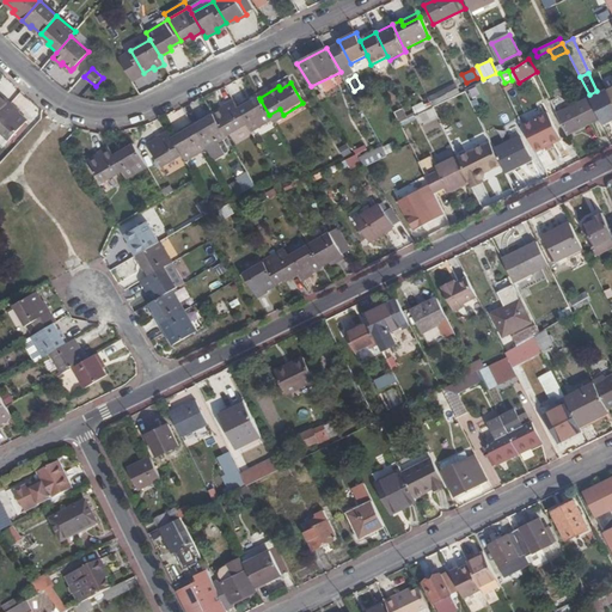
[(485,97),(479,84),(465,91),(471,104),(485,97)]
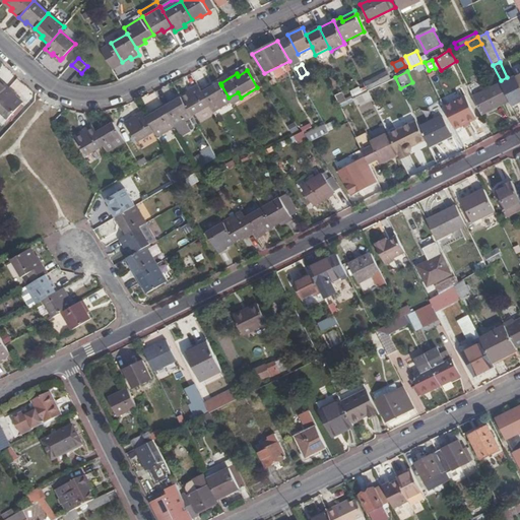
[(367,84),(370,90),(379,85),(388,81),(385,74),(367,84)]
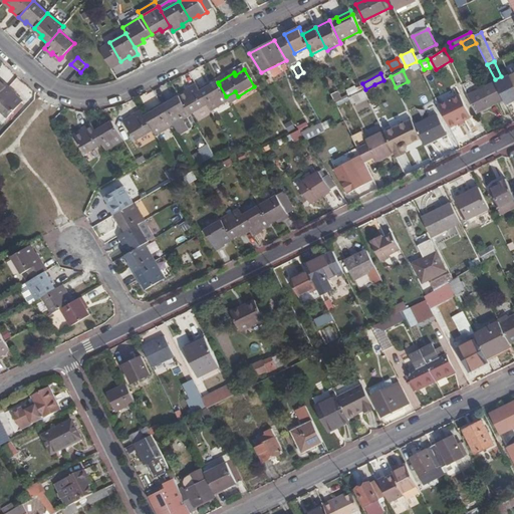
[(513,79),(511,73),(496,81),(505,99),(507,104),(513,100),(513,79)]
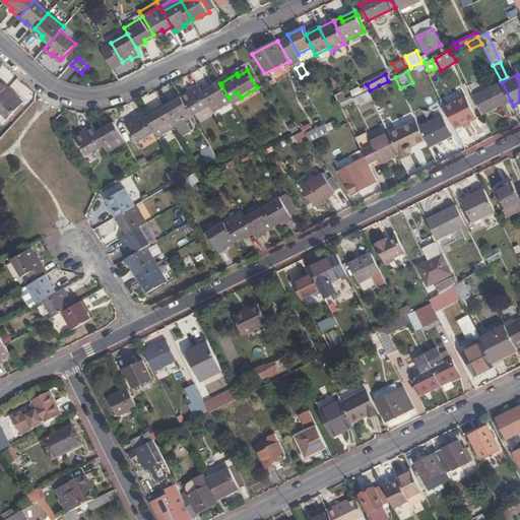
[(501,80),(472,94),(482,115),(511,101),(502,82),(501,80)]
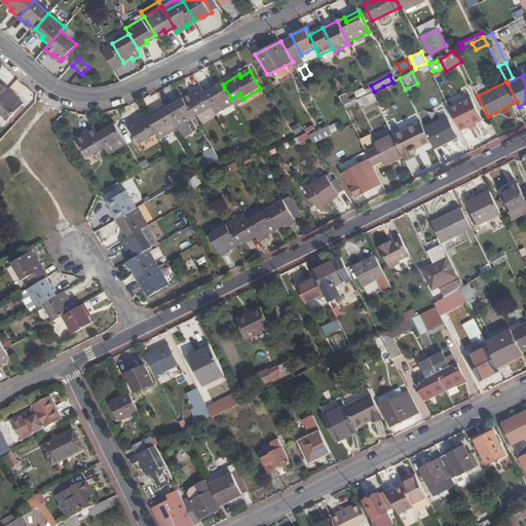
[(204,95),(213,109),(216,115),(234,105),(231,99),(224,86),(214,91),(213,89),(204,95)]
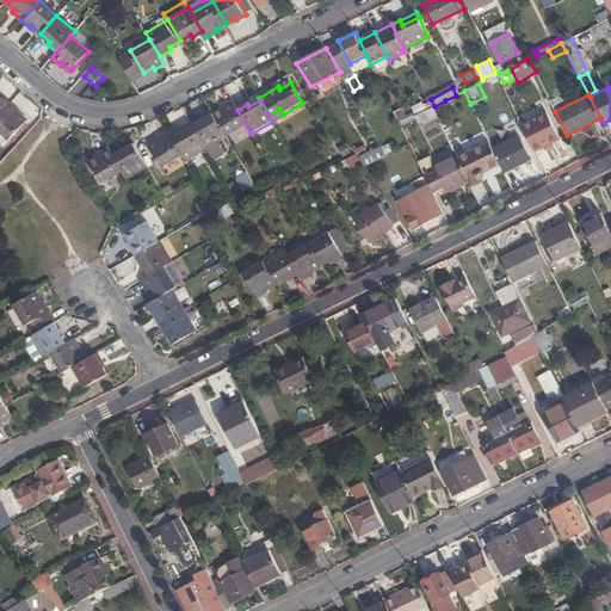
[(434,106),(432,107),(434,113),(448,106),(445,100),(434,106)]
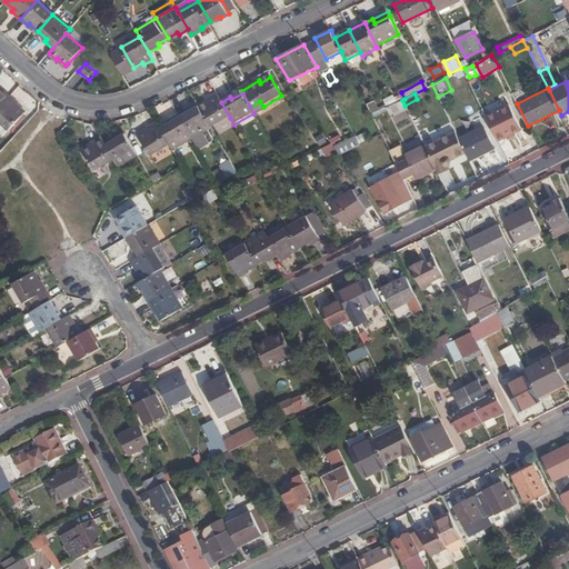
[(9,95),(0,105),(0,122),(8,129),(23,112),(16,106),(18,103),(9,95)]
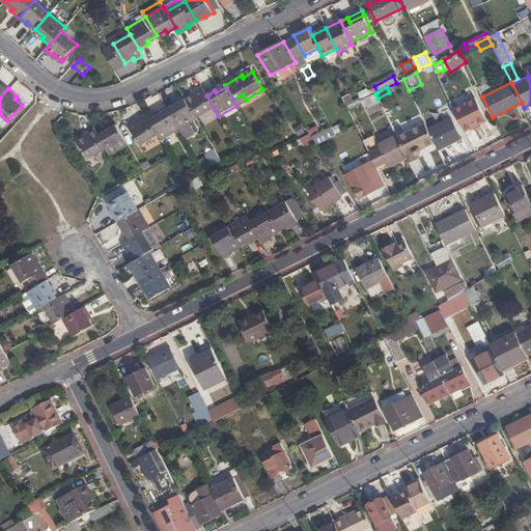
[(366,92),(368,96),(375,93),(373,88),(366,92)]
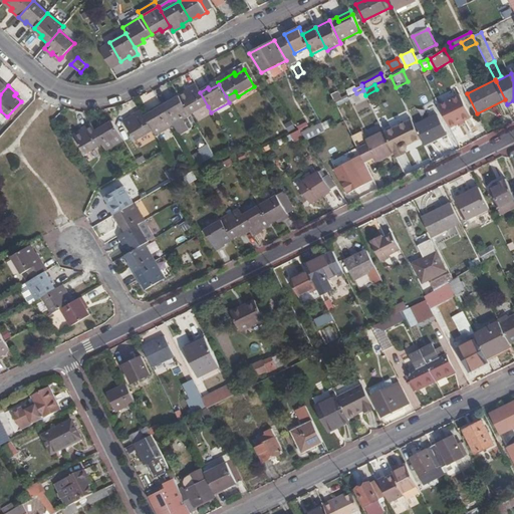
[(200,92),(197,87),(188,92),(189,94),(180,99),(191,117),(208,106),(200,92)]
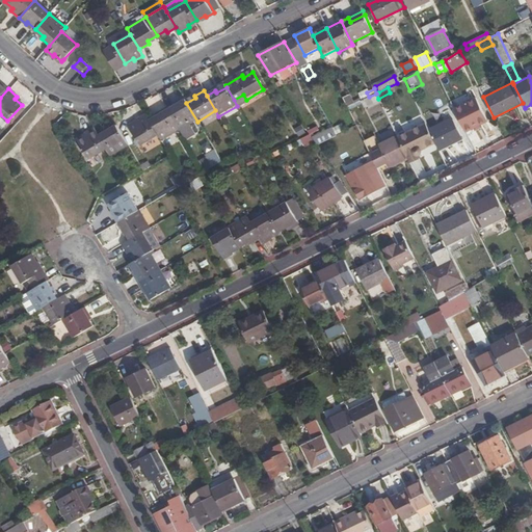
[(354,103),(350,94),(343,97),(348,106),(354,103)]
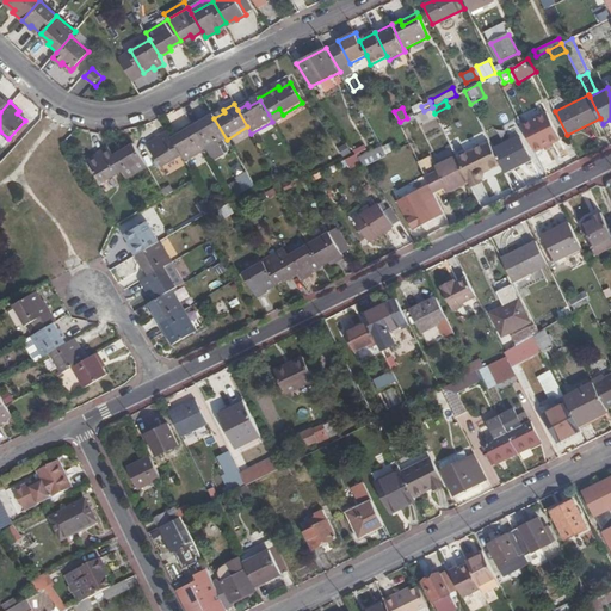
[(424,111),(419,113),(425,123),(437,117),(434,113),(432,107),(424,111)]
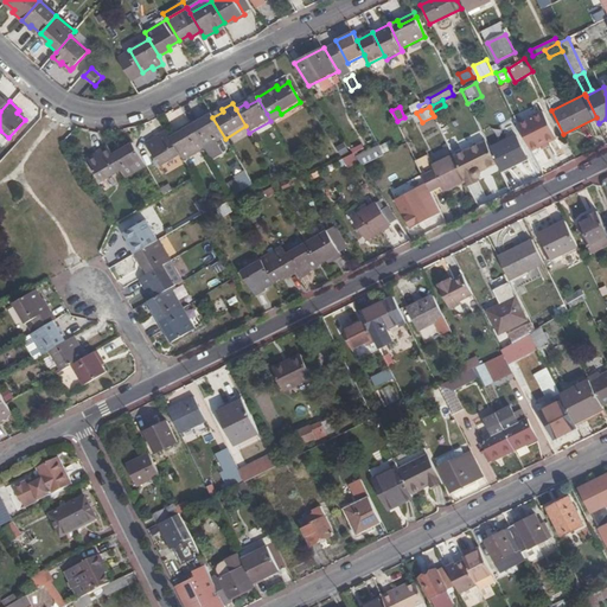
[(225,139),(212,117),(203,123),(200,120),(191,126),(205,149),(216,144),(225,139)]
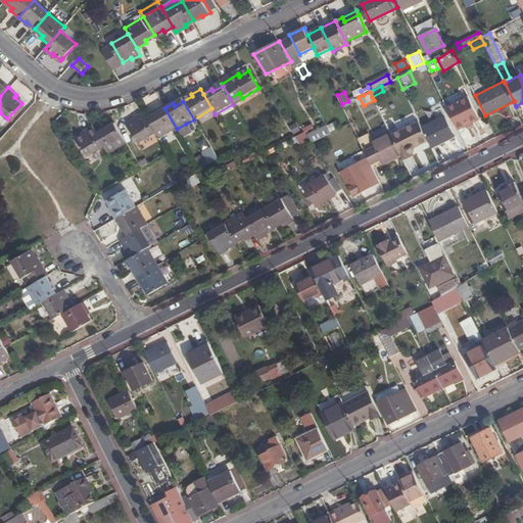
[(460,126),(476,117),(473,110),(472,110),(470,105),(461,109),(460,107),(452,110),(460,126)]
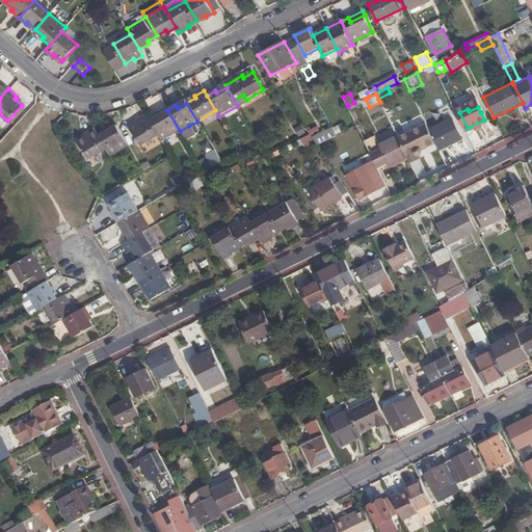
[(180,131),(167,110),(157,116),(158,118),(151,123),(158,135),(162,142),(180,131)]
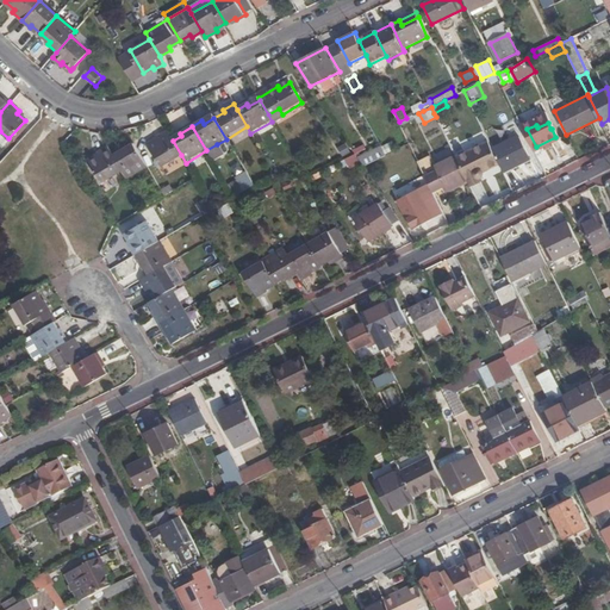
[(173,141),(167,131),(156,137),(157,141),(148,145),(160,167),(181,155),(173,141)]
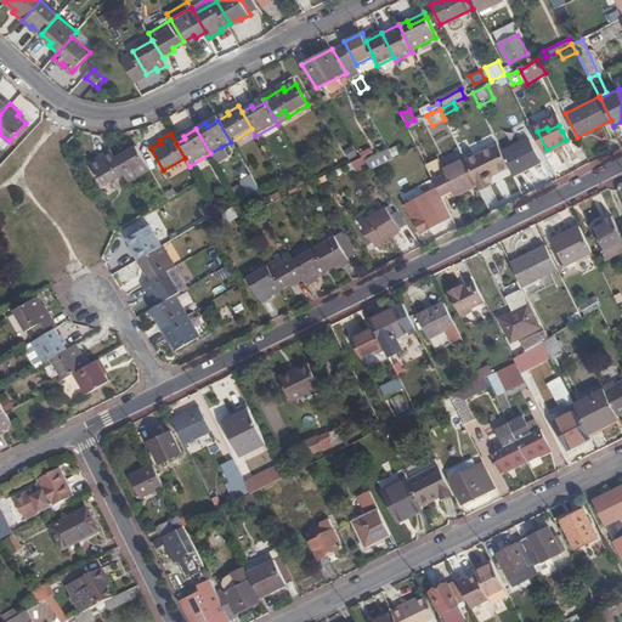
[(478,187),(480,191),(492,185),(491,181),(492,175),(509,167),(502,153),(495,137),(462,153),(464,158),(474,180),(476,184),(478,187)]
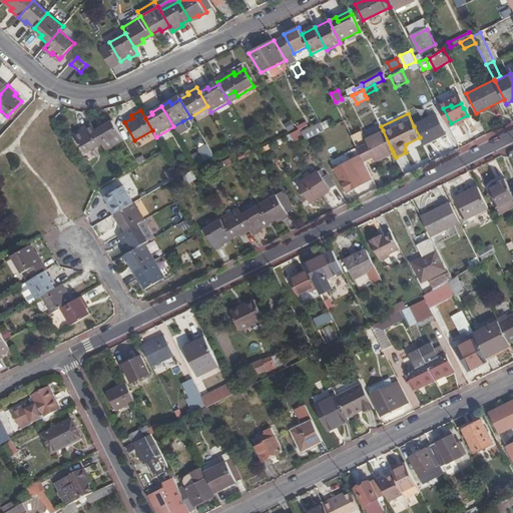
[(414,126),(420,137),(424,145),(446,135),(437,115),(414,126)]
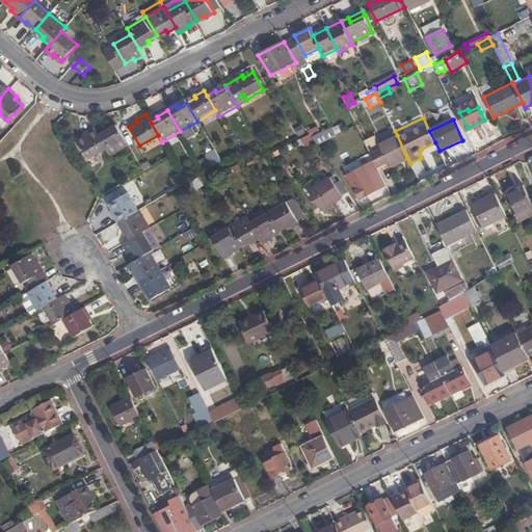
[(127,143),(116,126),(107,131),(105,128),(96,133),(105,148),(109,154),(127,143)]
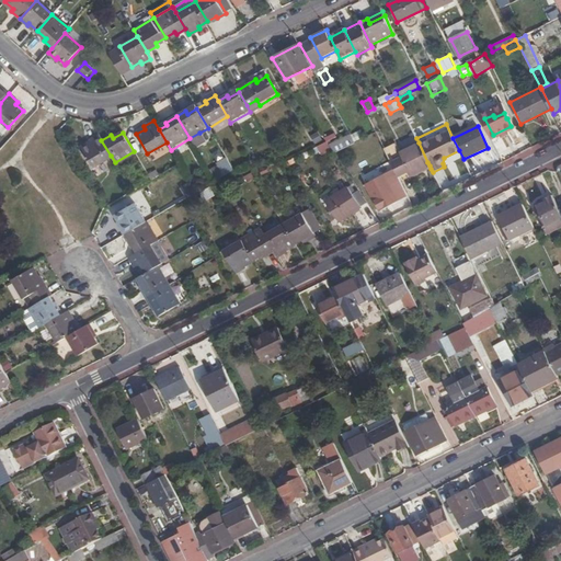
[(190,138),(196,149),(206,144),(199,133),(190,138)]
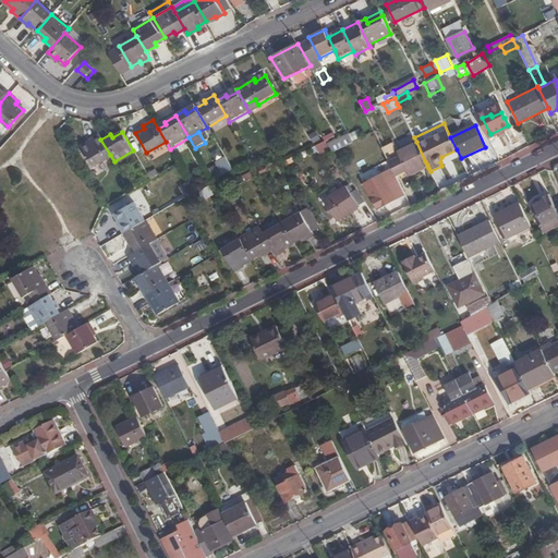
[(100,140),(97,133),(88,138),(89,141),(81,146),(92,166),(110,155),(100,140)]
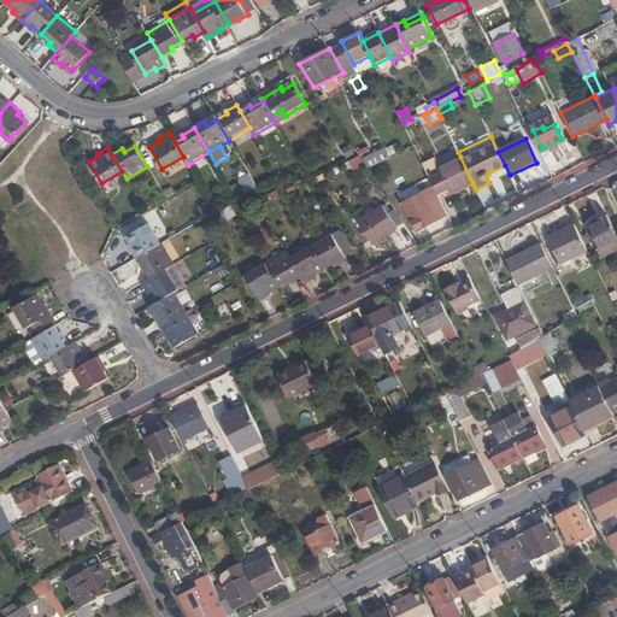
[(387,150),(363,160),(365,165),(368,168),(391,157),(387,150)]
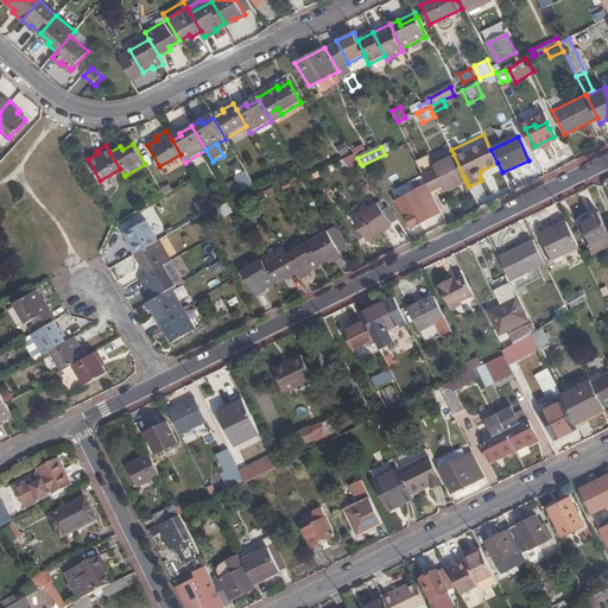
[(358,158),(354,153),(344,158),(349,168),(360,163),(358,158)]
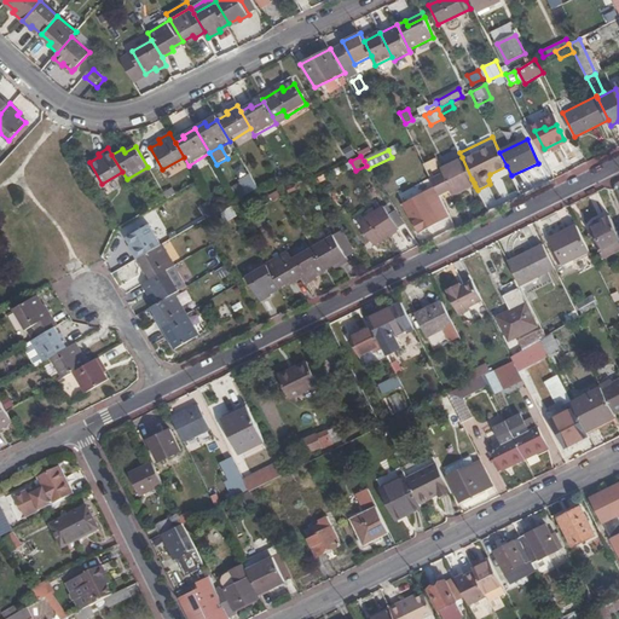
[(424,165),(444,202),(475,186),(474,183),(472,179),(462,157),(440,168),(435,160),(424,165)]
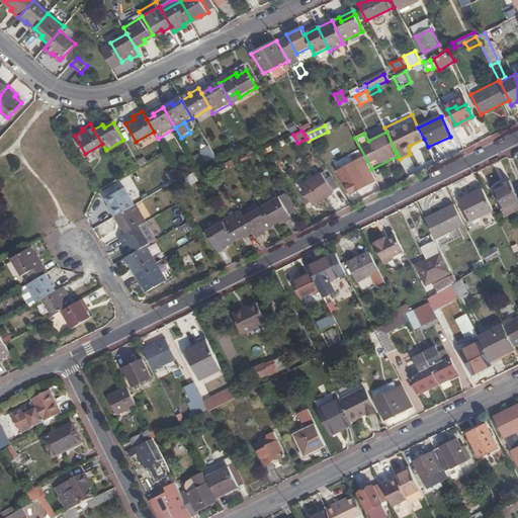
[(216,159),(210,150),(201,156),(206,164),(216,159)]
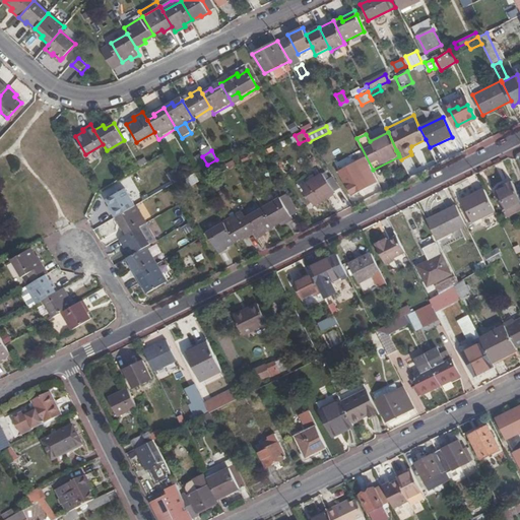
[(334,194),(325,175),(302,186),(311,205),(334,194)]
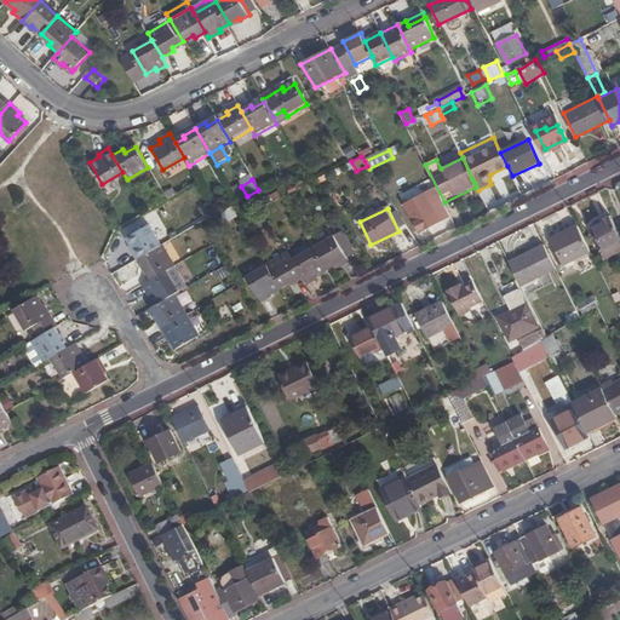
[(406,223),(429,212),(428,208),(418,213),(415,210),(401,217),(406,223)]
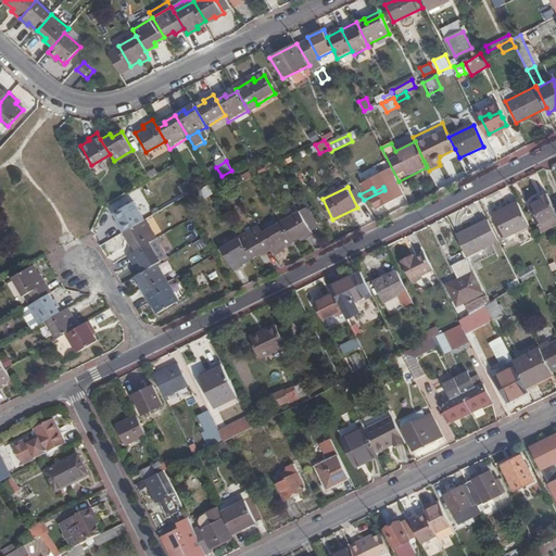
[(364,200),(371,211),(396,199),(391,187),(384,190),(364,200)]
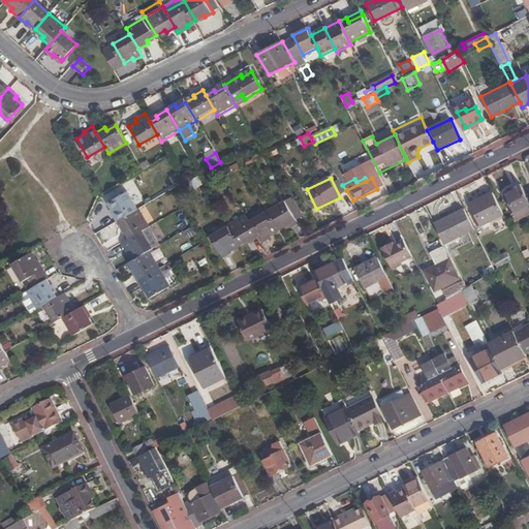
[(104,196),(109,203),(125,192),(121,186),(104,196)]
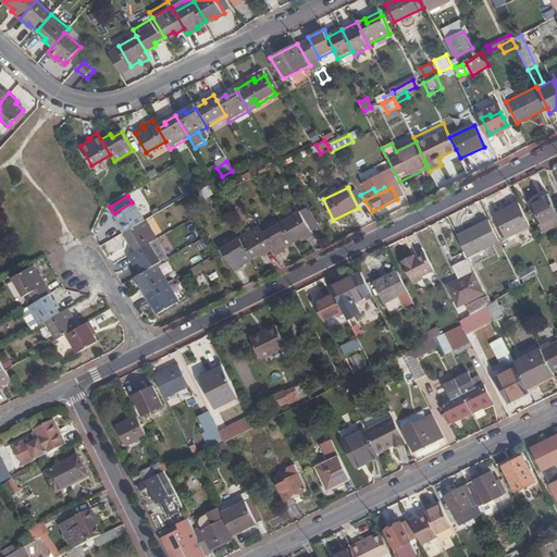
[(556,226),(556,213),(549,197),(533,206),(542,224),(541,225),(545,233),(556,226)]
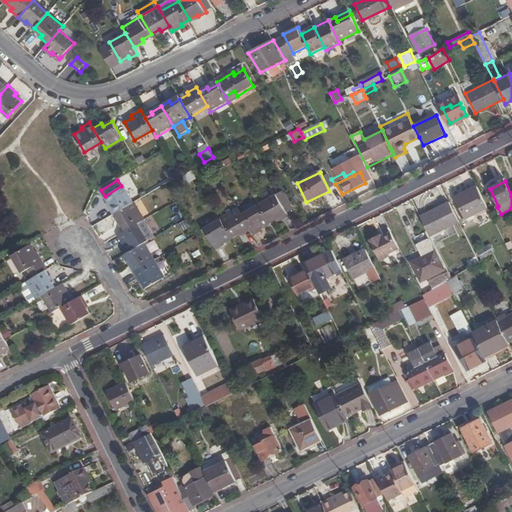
[(465,219),(487,208),(477,187),(454,198),(465,219)]
